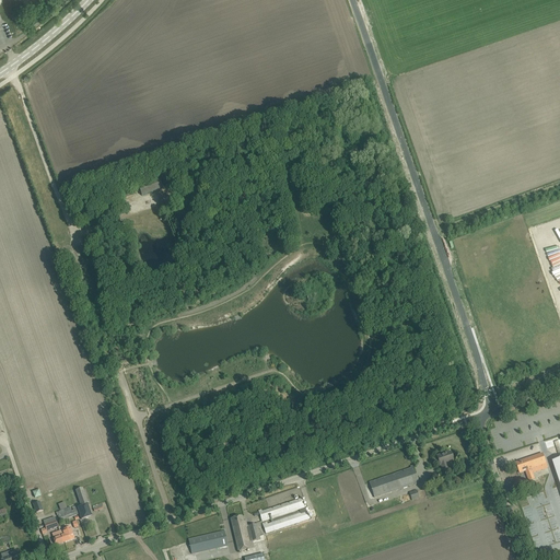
[(163,189),(159,176),(138,184),(140,191),(142,196),(163,189)]
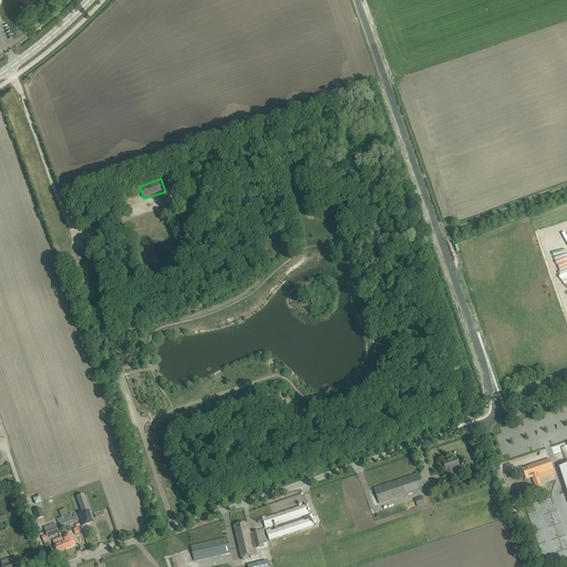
[(315,288),(306,291),(311,305),(319,302),(315,288)]
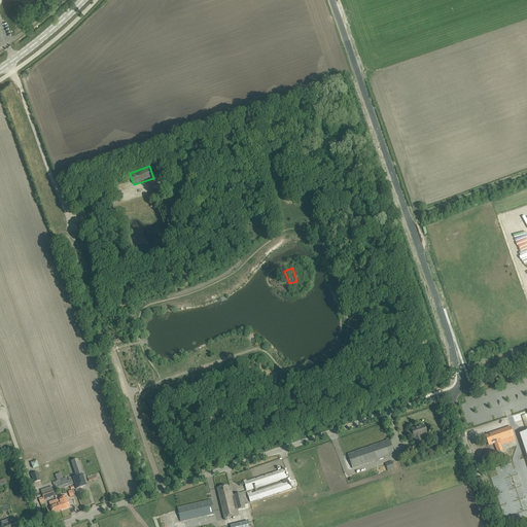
[(513,419),(513,422),(526,417),(525,412),(512,417),(513,419)]
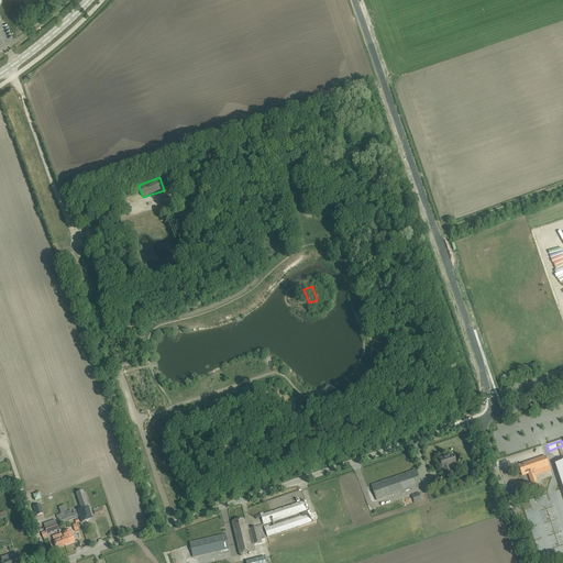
[(440,459),(441,464),(442,468),(443,467),(446,474),(451,473),(449,466),(456,464),(453,455),(449,456),(448,455),(448,456),(448,457),(444,459),(444,457),(440,459)]
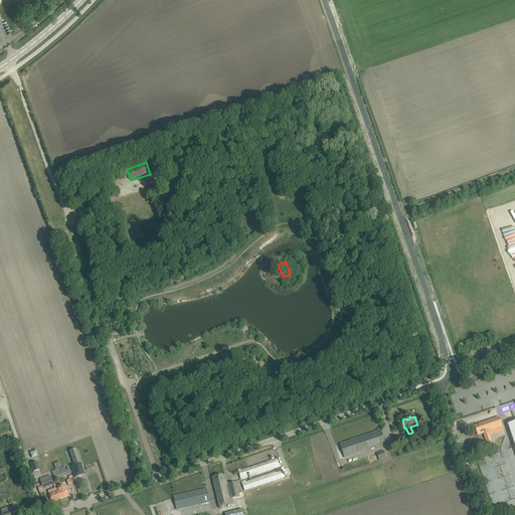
[(477,432),(478,436),(484,434),(487,443),(492,441),(490,436),(504,431),(499,417),(478,425),(473,426),(474,431),(477,431),(477,432)]
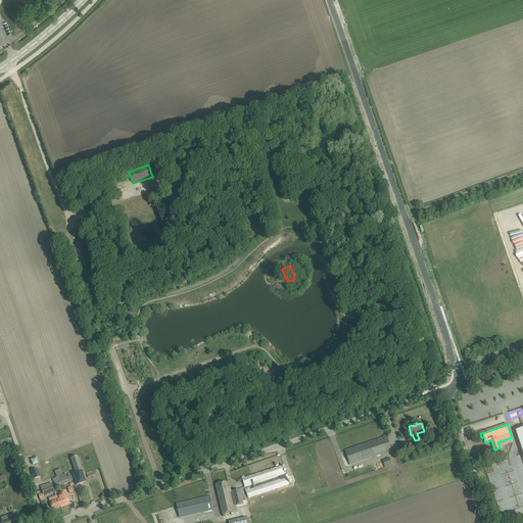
[(386,435),(383,436),(383,438),(344,450),(349,465),(391,452),(386,435)]
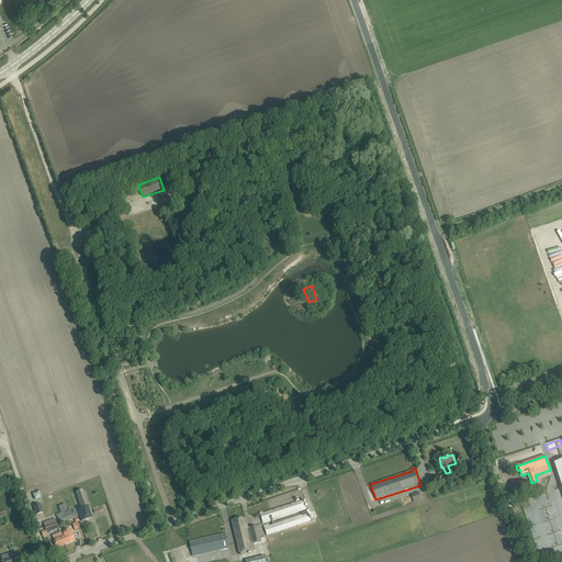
[(86,507),(88,506),(82,490),(76,492),(81,508),(86,507)]
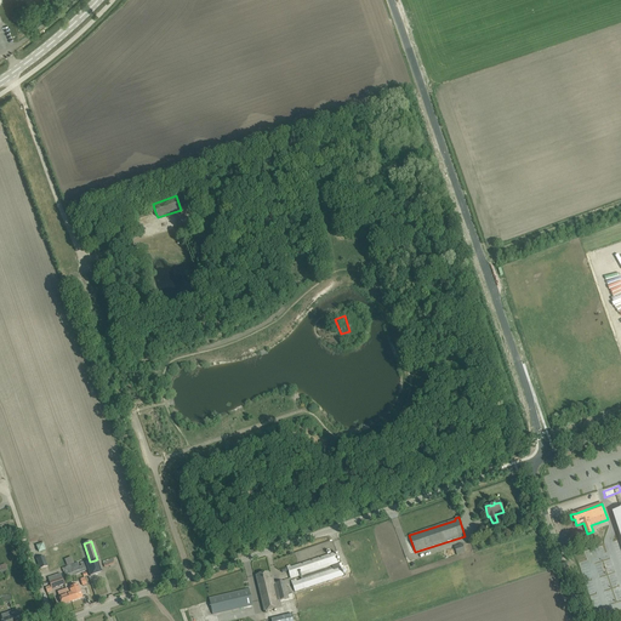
[(290,568),(290,567),(286,567),(291,579),(337,564),(334,553),(290,568)]
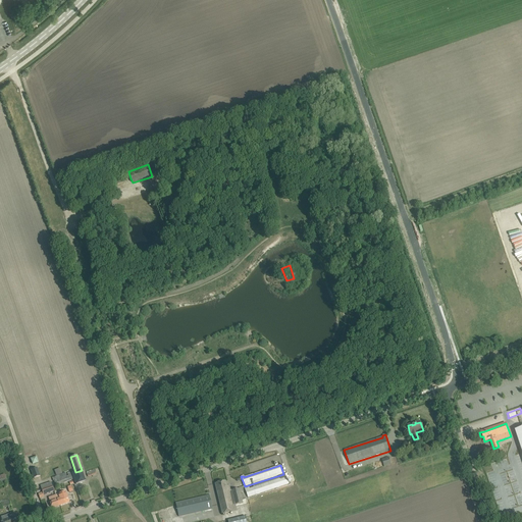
[(40,477),(37,469),(31,471),(34,479),(40,477)]
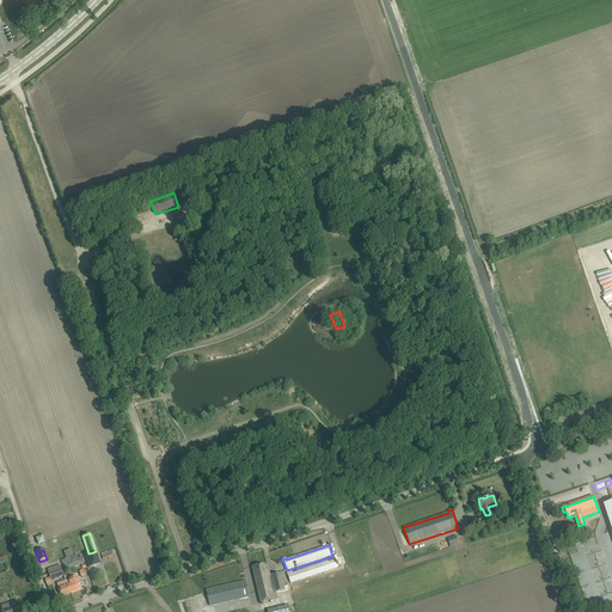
[(97,565),(93,552),(89,554),(85,555),(90,568),(97,565)]
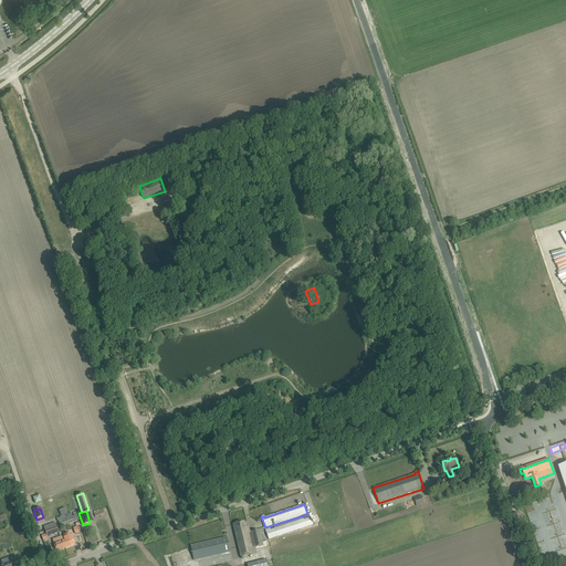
[(71,513),(58,519),(56,519),(58,522),(59,522),(61,527),(74,522),(79,521),(75,512),(73,513),(73,514),(71,514),(71,513)]
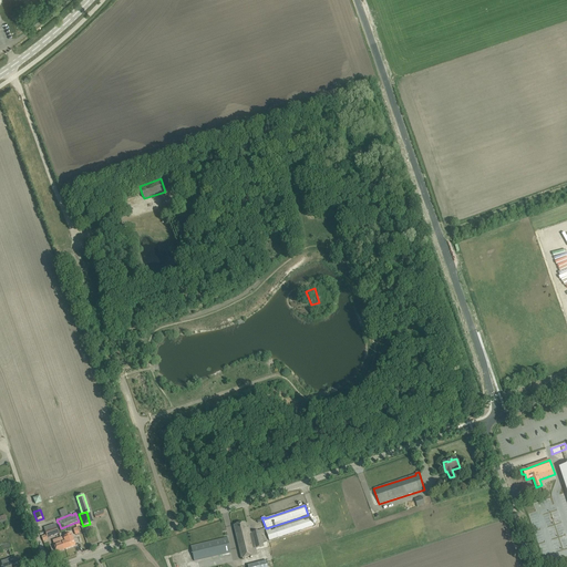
[(310,518),(269,532),(269,529),(266,531),(269,540),(313,526),(310,518)]
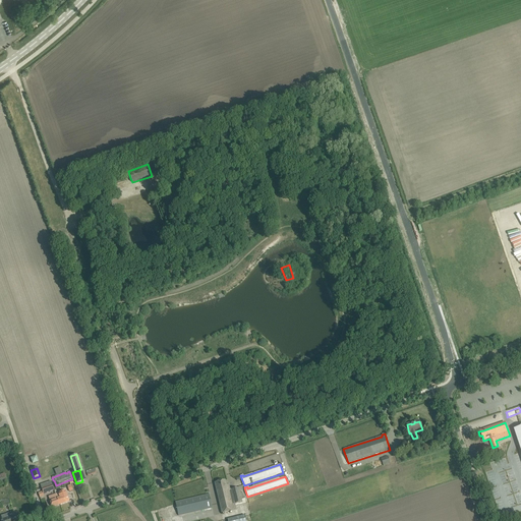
[(225,481),(215,483),(214,483),(221,514),(236,510),(235,504),(242,503),(238,488),(230,490),(230,488),(227,488),(225,481)]
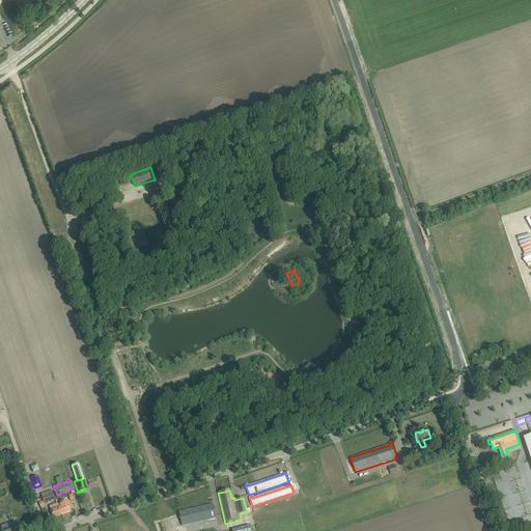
[(37,501),(43,499),(45,503),(55,500),(52,492),(42,496),(43,498),(37,500),(37,501)]
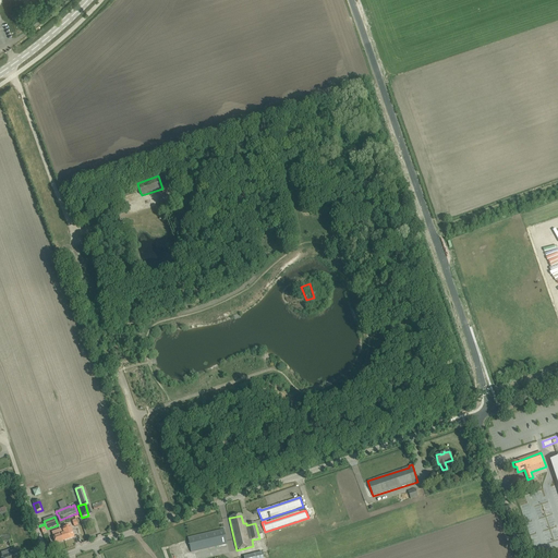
[(56,544),(64,541),(74,537),(72,532),(70,526),(60,530),(51,532),(53,535),(52,536),(56,544)]
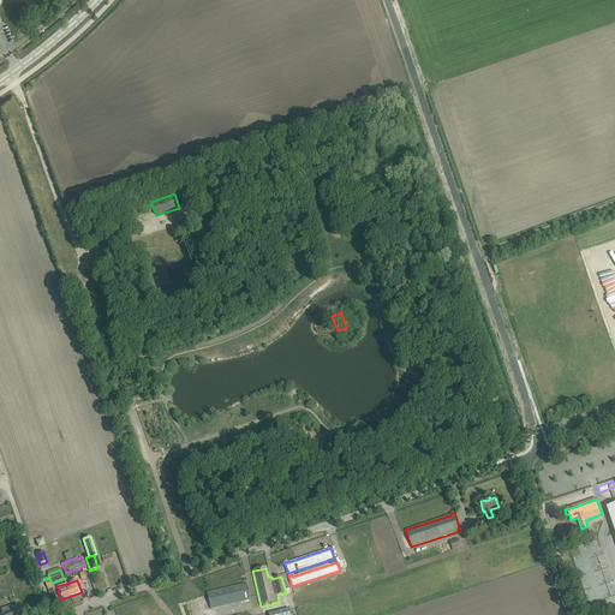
[(243,585),(207,593),(210,609),(250,599),(246,584),(245,580),(243,581),(243,585)]
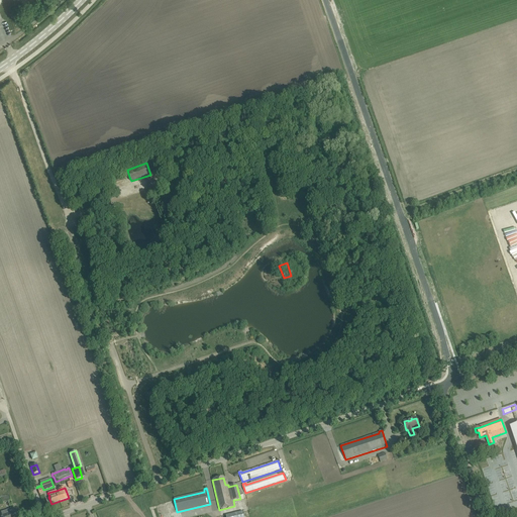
[(8,495),(0,496),(1,503),(7,501),(8,506),(12,505),(10,500),(9,496),(8,496),(8,495)]
